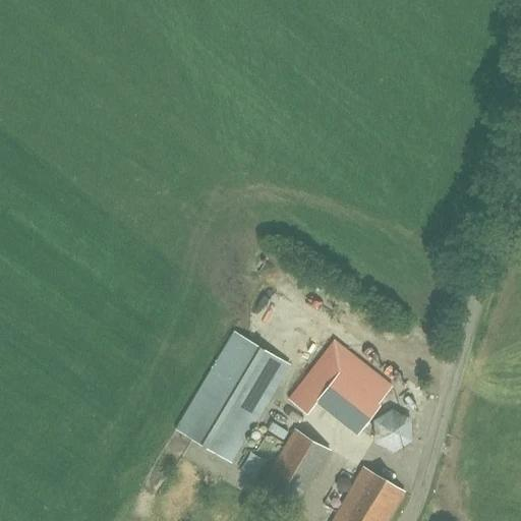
[(269,261),(261,275),(272,281),(280,267),(269,261)]
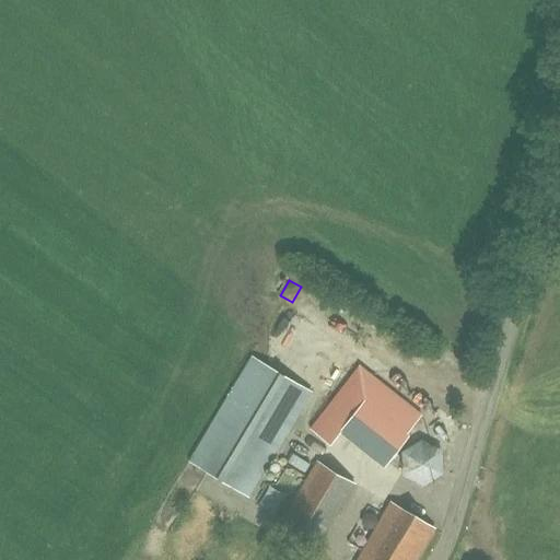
[(268,330),(261,341),(278,352),(286,341),(268,330)]
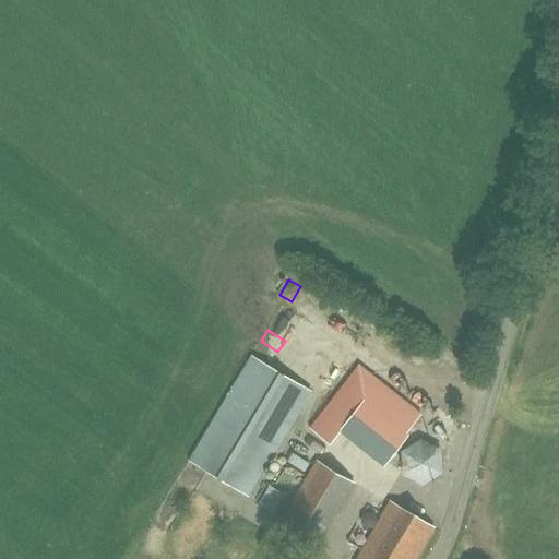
[(190,458),(249,492),(250,494),(312,390),(252,354),(190,458)]
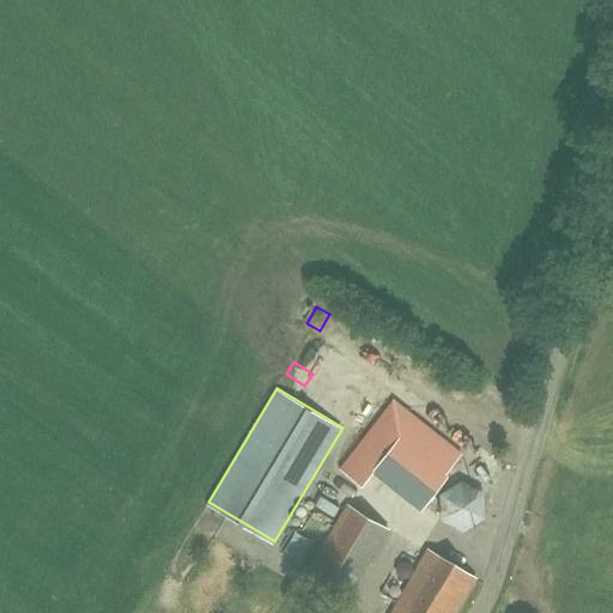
[(410,503),(420,510),(463,453),(394,400),(340,469),(362,487),(372,474),(410,503)]
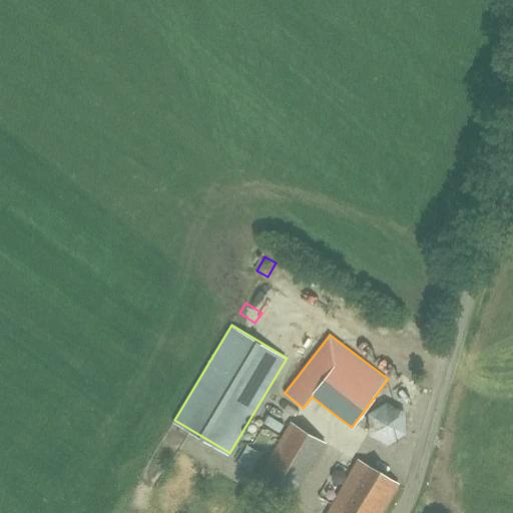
[(368,434),(386,444),(403,434),(403,413),(386,403),(368,413),(368,434)]
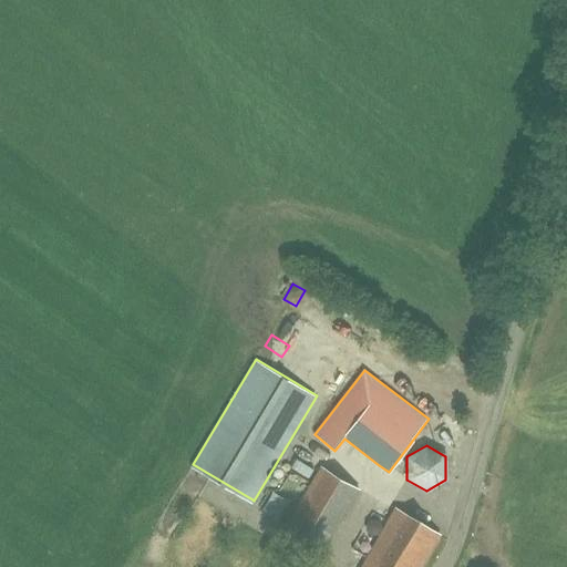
[(360,487),(337,473),(325,466),(290,523),(326,545),(360,487)]
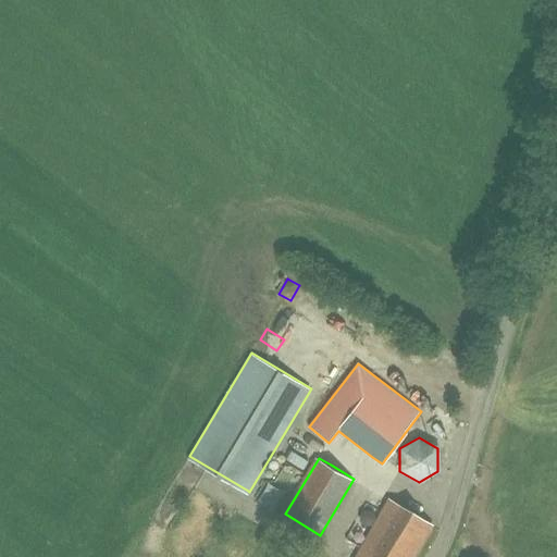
[(415,556),(433,525),(390,500),(357,556),(415,556)]
